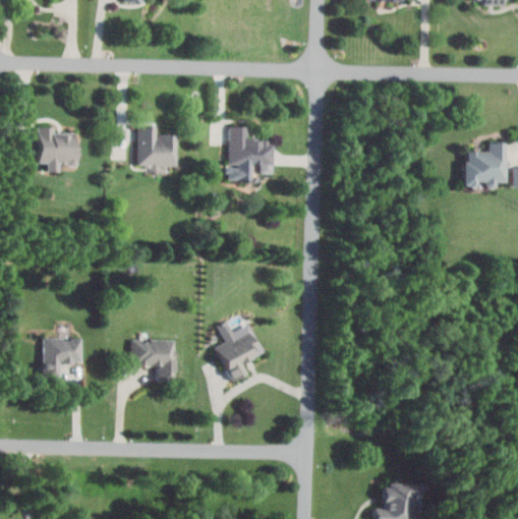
[(273,175),(273,140),(249,140),(249,127),(231,127),(230,182),(252,182),(252,165),(261,166),(261,175),(273,175)]
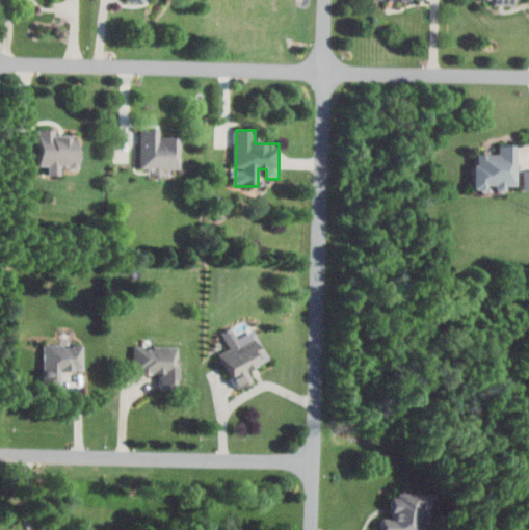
[(40,166),(49,167),(49,177),(61,177),(61,169),(79,169),(80,139),(56,138),(56,131),(41,131),(40,166)]
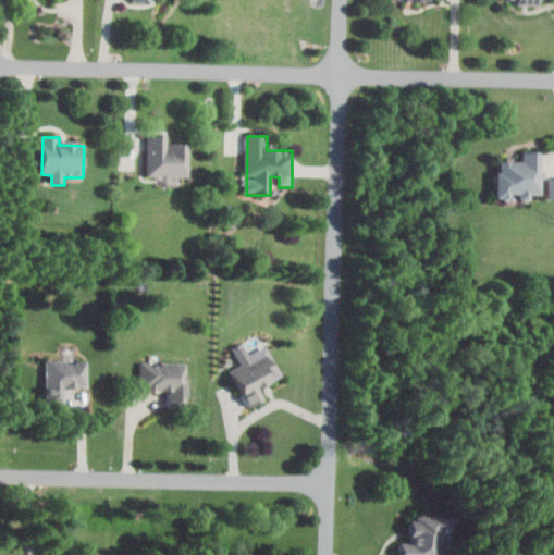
[(191,145),(169,144),(169,137),(149,137),(148,177),(189,179),(191,145)]
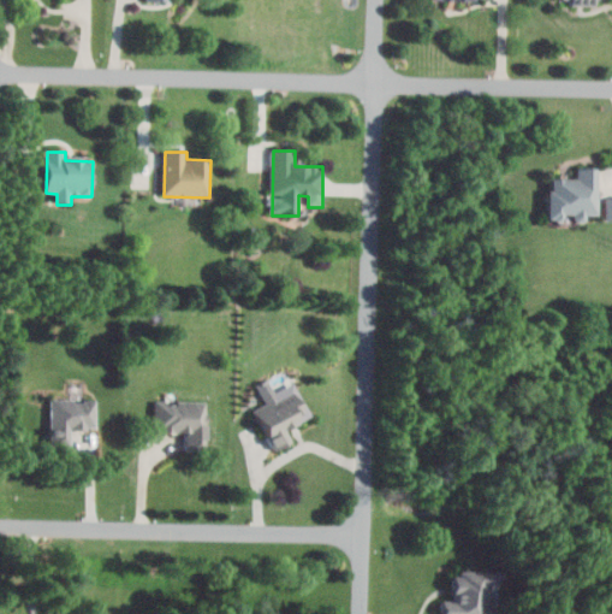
[(600,216),(600,170),(578,170),(578,179),(551,179),(551,222),(565,222),(565,216),(576,216),(575,224),(587,224),(587,216),(600,216)]
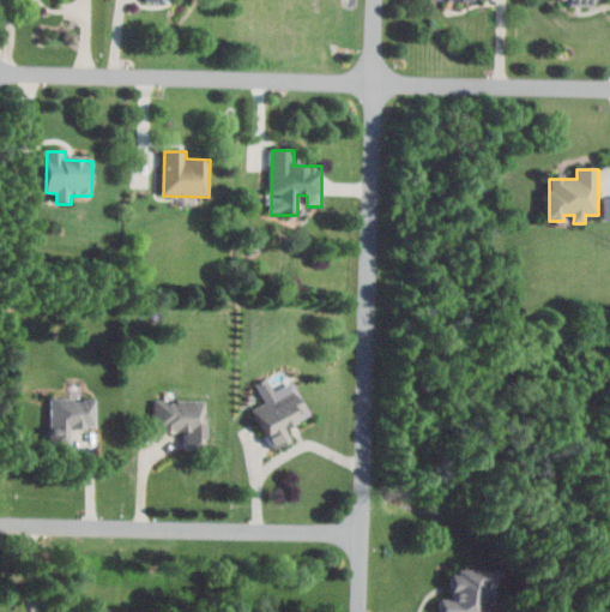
[(276,391),(270,378),(258,384),(267,405),(255,409),(275,451),(293,443),(287,429),(312,418),(296,383),(276,391)]
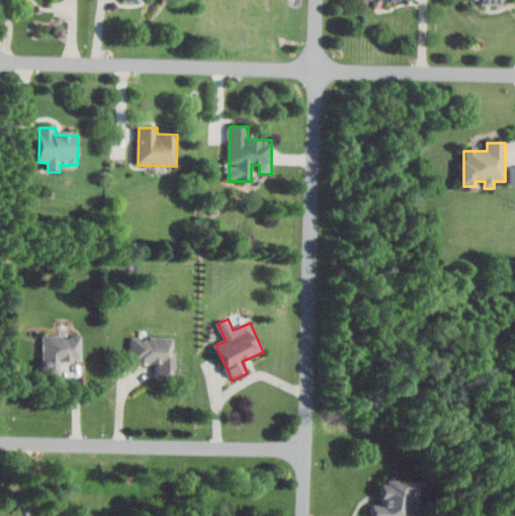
[(83,338),(45,337),(44,376),(63,377),(63,361),(82,362),(83,338)]
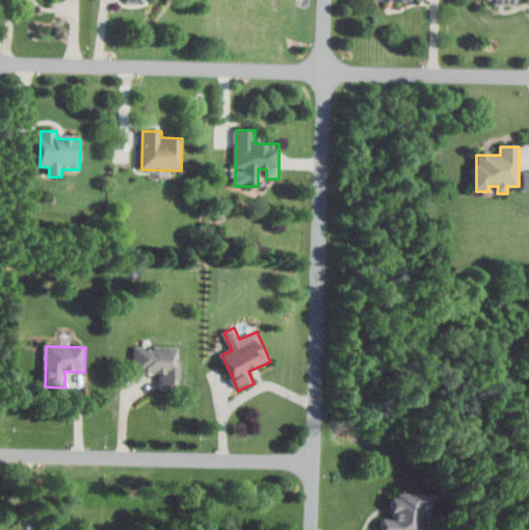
[(180,348),(136,347),(135,374),(162,375),(162,392),(179,392),(180,348)]
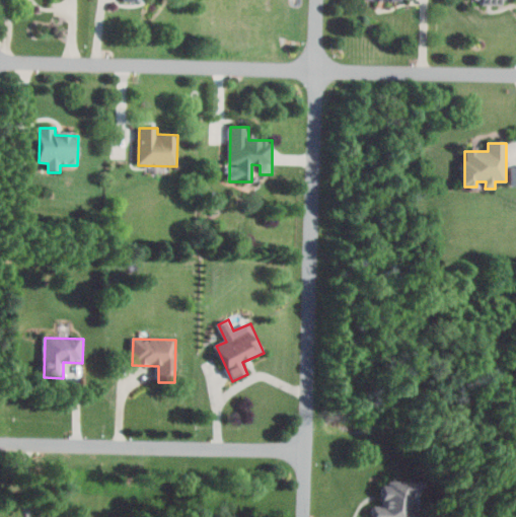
[(415,516),(417,484),(384,483),(383,508),(375,508),(375,516),(415,516)]
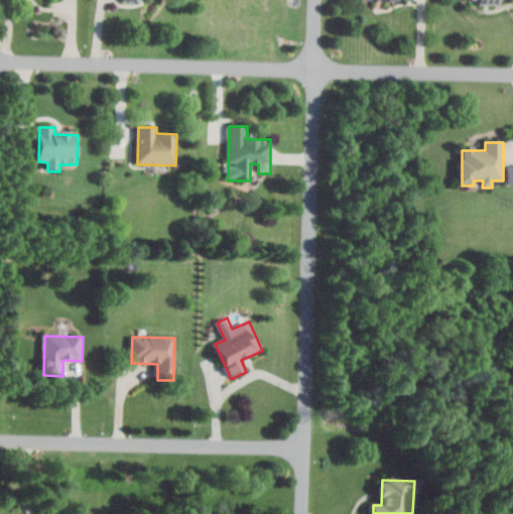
All buildings are outlined.
